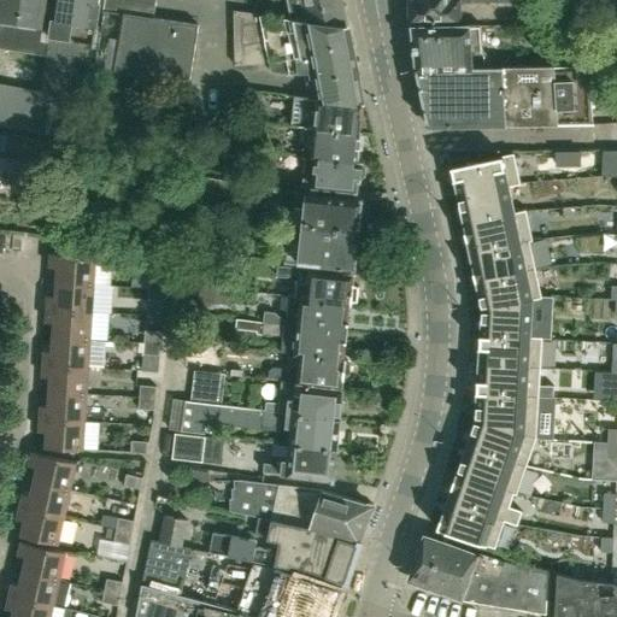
[(16,24),(18,0),(0,0),(0,29),(1,22),(16,24)]
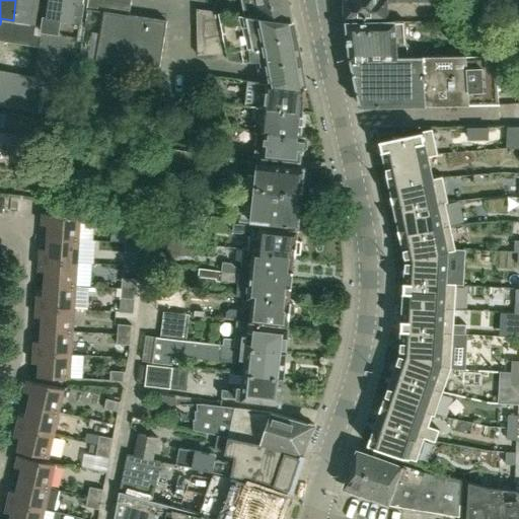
[(38,0),(15,0),(13,20),(25,22),(24,30),(30,31),(31,23),(35,23),(36,9),(38,0)]
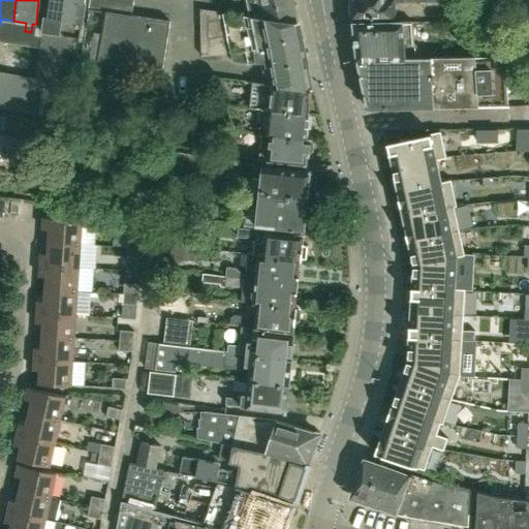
[(63,0),(42,0),(41,9),(39,31),(42,31),(58,34),(63,0)]
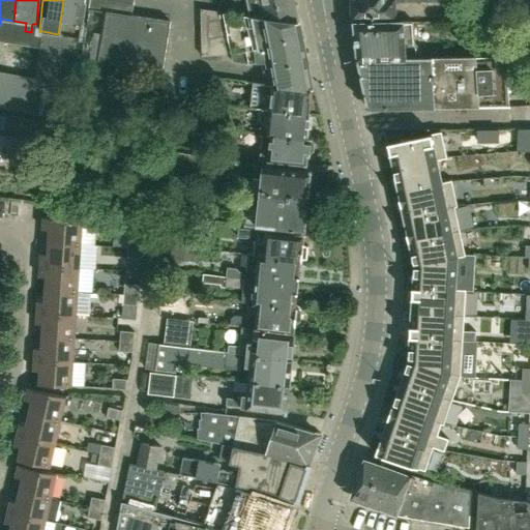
[(81,37),(83,38),(86,23),(83,22),(83,9),(84,0),(63,0),(58,34),(81,37)]
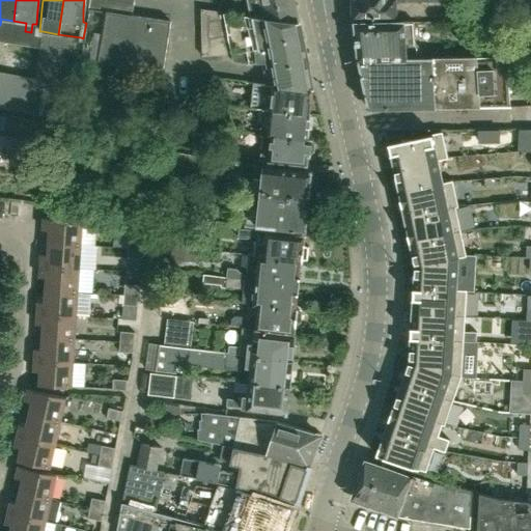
[(299,22),(294,0),(247,0),(251,17),(268,19),(299,22)]
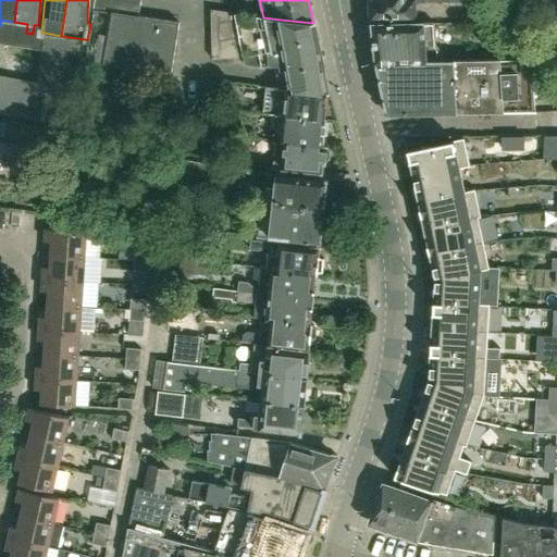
[(467,0),(375,0),(376,2),(370,2),(371,20),(382,20),(415,20),(415,10),(415,3),(425,3),(468,1),(467,0)]
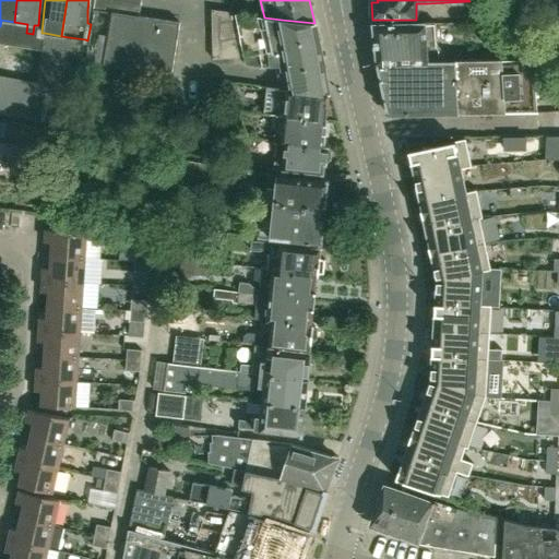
[(533,14),(532,0),(508,0),(509,14),(533,14)]
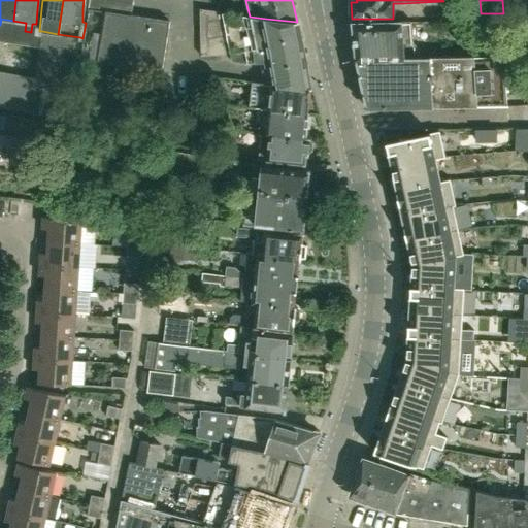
[(248,64),(270,61),(305,65),(297,22),(266,19),(250,17),(200,9),(200,56),(226,54),(224,41),(229,40),(232,62),(248,64)]
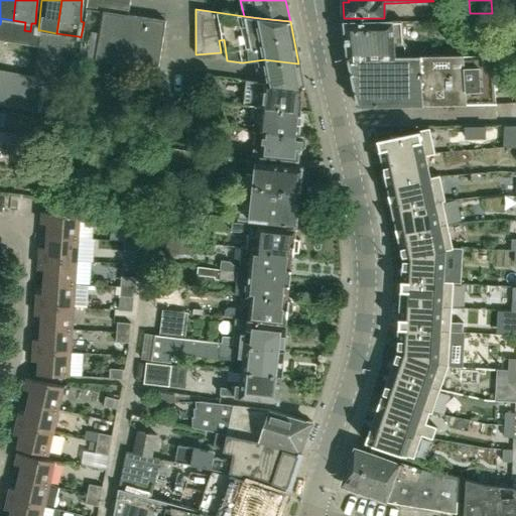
[(97,60),(158,71),(165,20),(105,11),(97,60)]
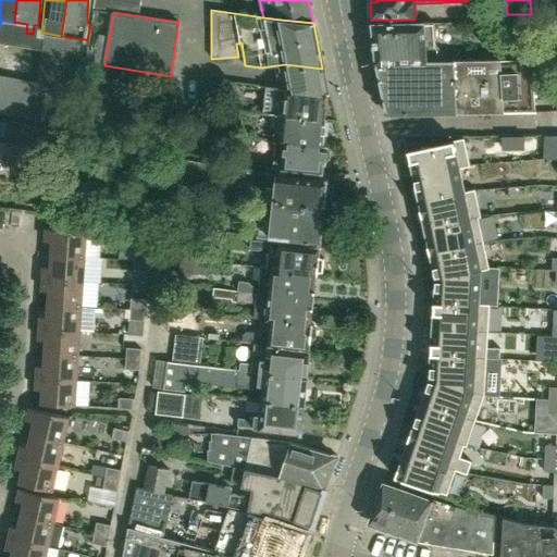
[(529,41),(532,38),(532,22),(521,22),(521,41),(529,41)]
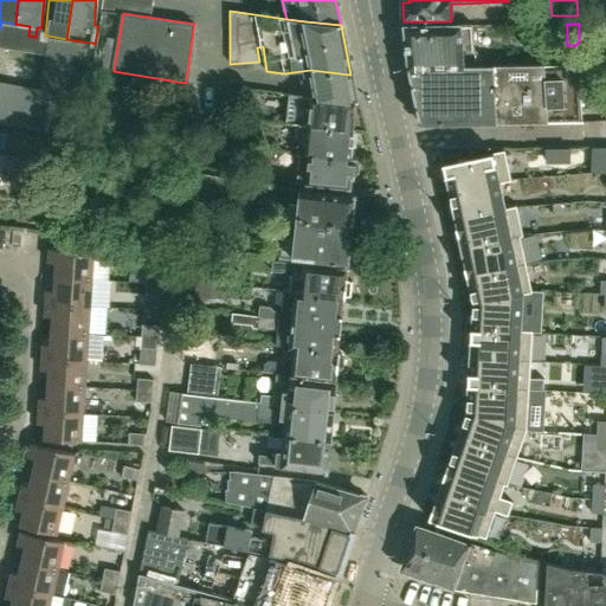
[(404,27),(408,69),(479,66),(478,53),(472,50),(470,25),(405,26),(405,27),(404,27)]
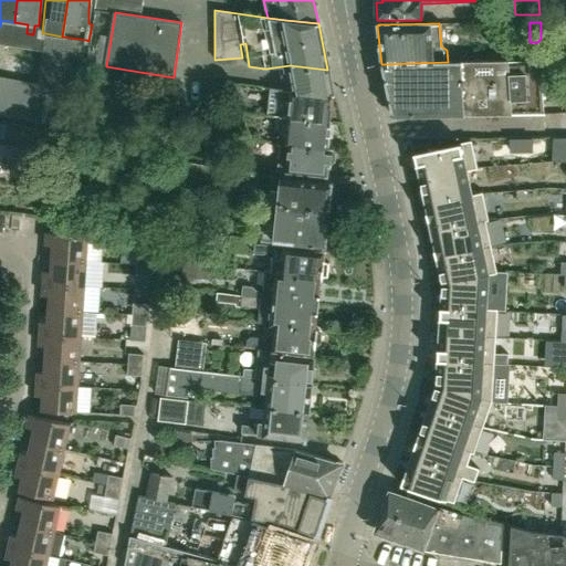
[(86,40),(62,37),(45,33),(35,93),(58,97),(53,124),(72,127),(86,40)]
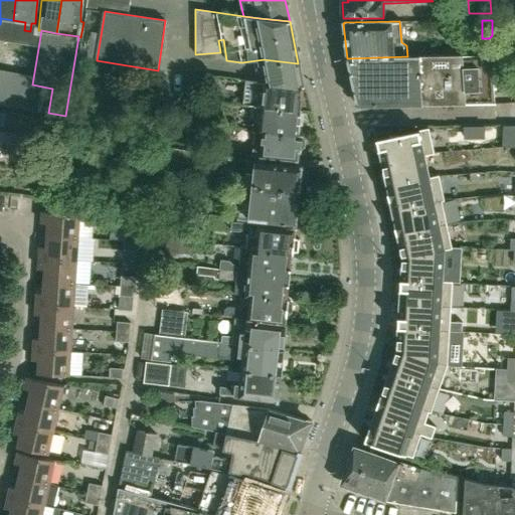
[(491,54),(407,56),(347,58),(358,106),(494,104),(491,54)]
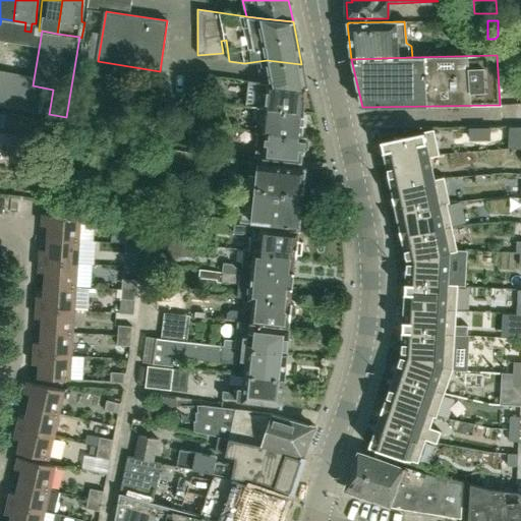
[(306,89),(301,64),(267,60),(271,83),(306,89)]
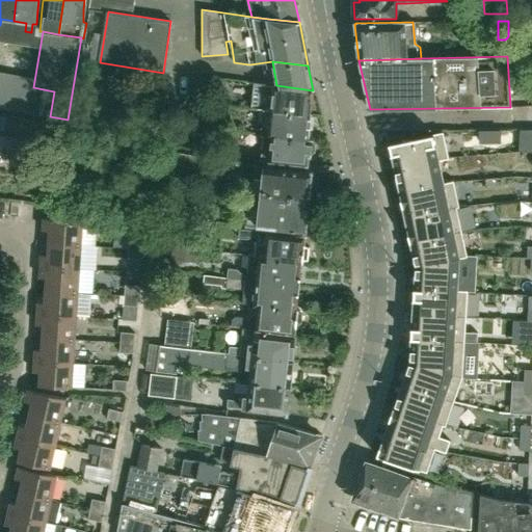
[(258,108),(260,108),(309,114),(311,100),(312,100),(313,90),(276,85),(266,84),(261,83),(258,108)]
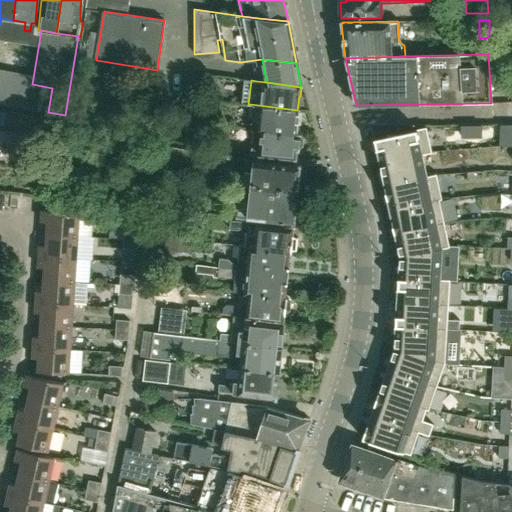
[(299,110),(297,110),(250,104),(248,117),(252,117),(251,128),(253,128),(296,133),(297,123),(300,123),(301,113),(298,113),(299,110)]
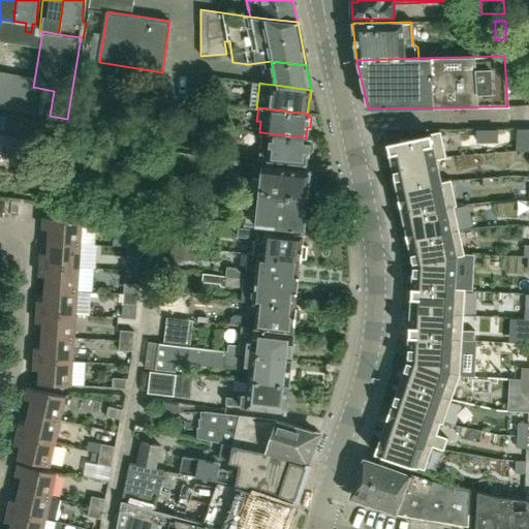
[(20,137),(34,139),(38,121),(22,118),(20,137)]
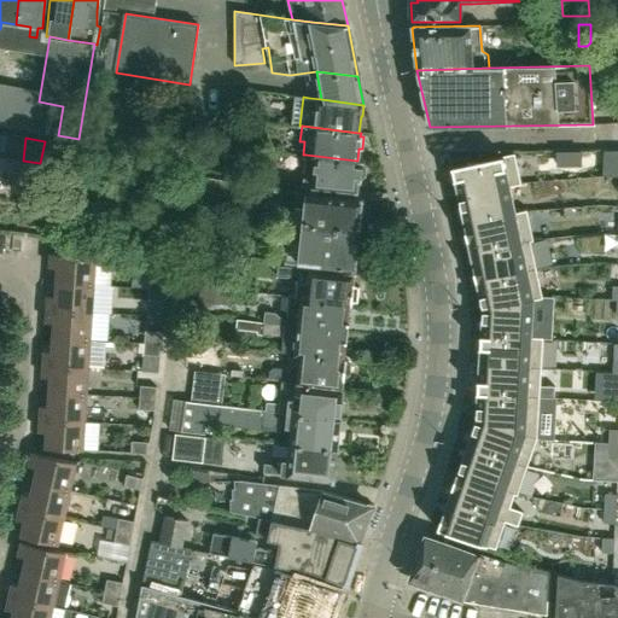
[(579,151),(558,152),(558,165),(581,165),(579,151)]
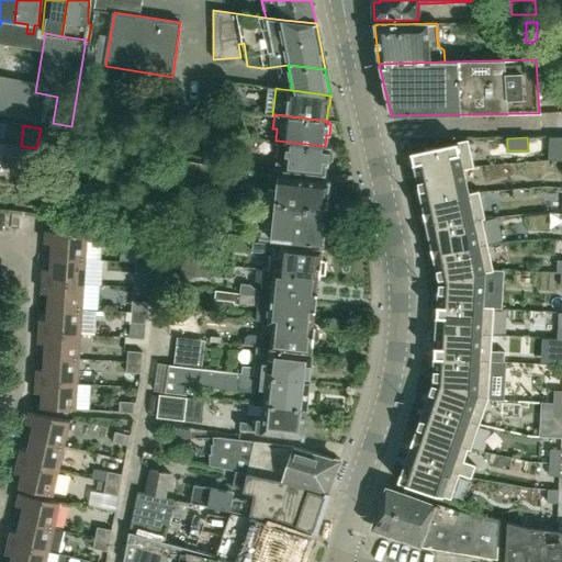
[(463,170),(474,168),(468,139),(411,152),(412,153),(414,163),(413,163),(414,164),(417,180),(463,170)]
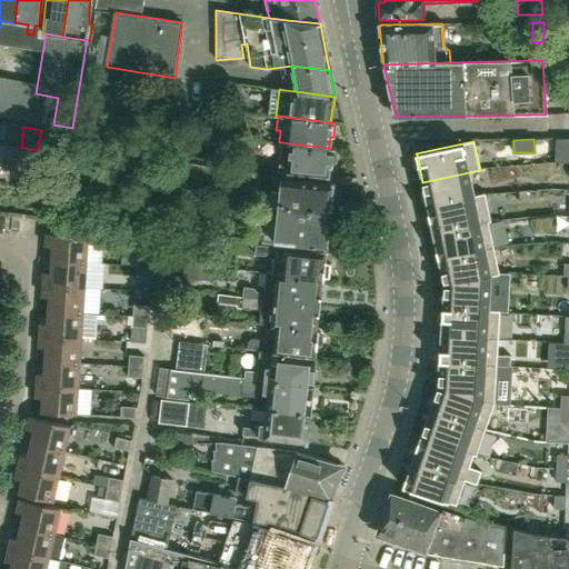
[(279,170),(329,177),(330,167),(331,167),(331,165),(336,162),(337,155),(333,150),(333,149),(329,149),(329,148),(281,142),(279,170)]
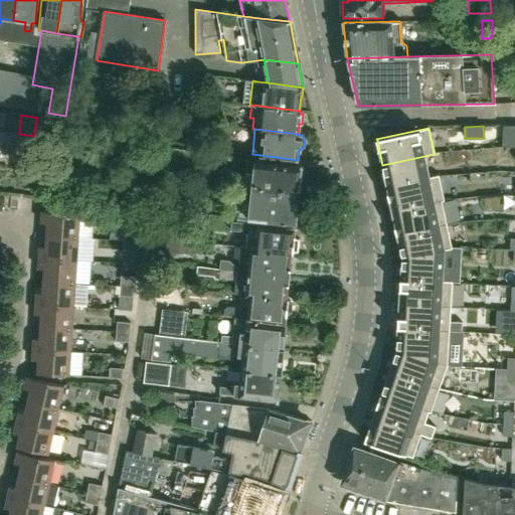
[(387,186),(430,177),(424,156),(382,165),(387,186)]
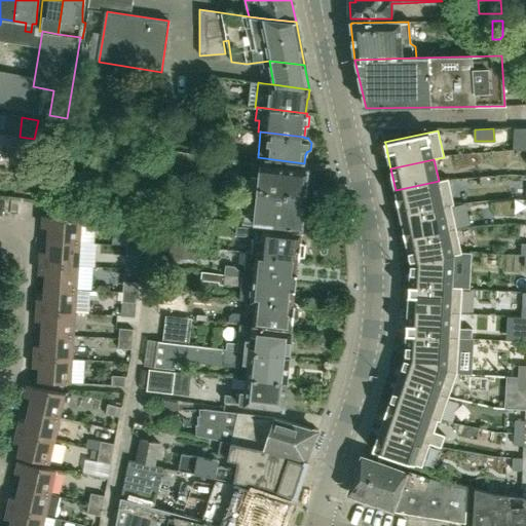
[(245,180),(236,179),(210,177),(209,185),(242,189),(242,187),(306,194),(308,170),(260,164),(252,164),(250,182),(246,182),(245,180)]
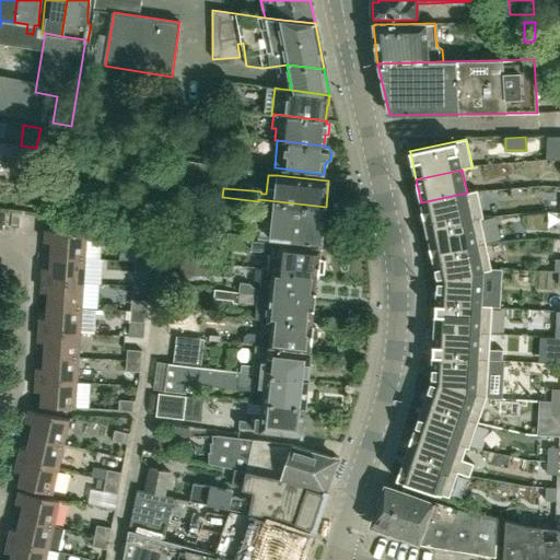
[(424,218),(427,231),(480,219),(483,219),(477,190),(467,193),(421,202),(421,203),(423,219),(424,218)]
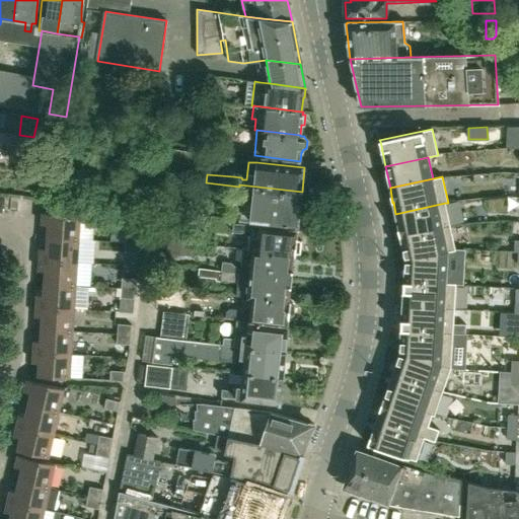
[(298,227),(302,192),(239,184),(239,187),(206,182),(206,183),(239,188),(238,195),(252,196),(251,204),(242,203),(239,220),(249,222),(298,227)]
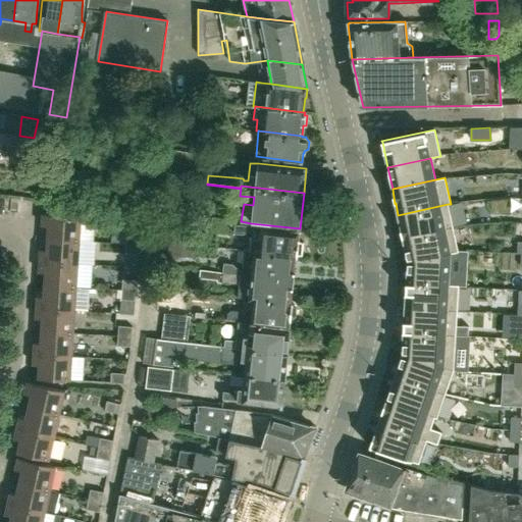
[(453,227),(448,204),(398,215),(400,224),(403,238),(453,227)]
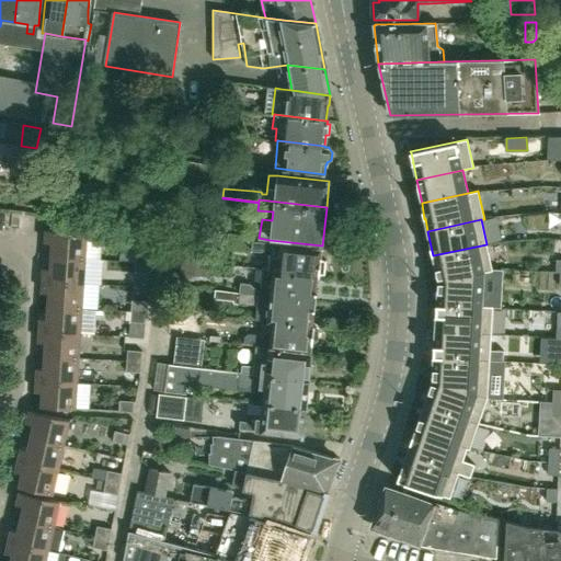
[(52,255),(86,258),(87,233),(46,230),(45,243),(53,243),(52,255)]
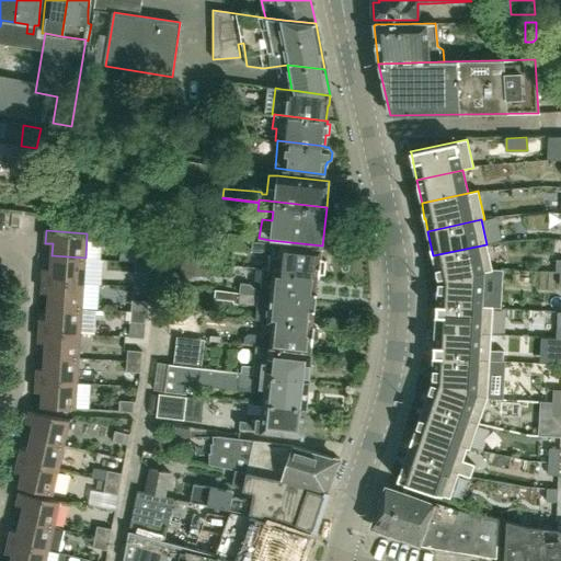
[(207,244),(208,233),(185,231),(184,242),(207,244)]
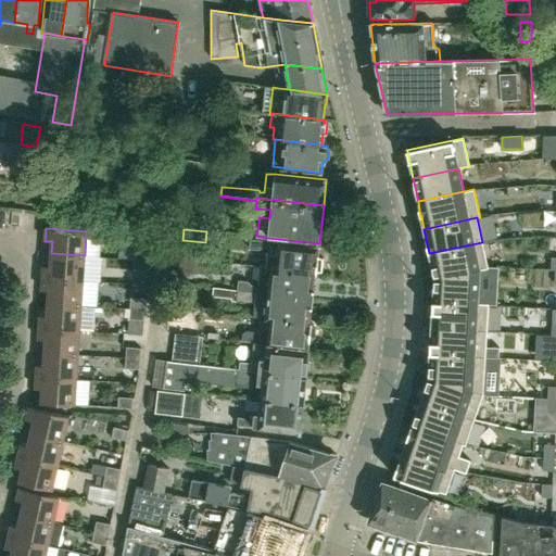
[(268,248),(266,267),(258,267),(317,273),(317,272),(321,272),(324,257),(318,257),(319,255),(318,255),(318,247),(276,242),(276,241),(268,242),(250,240),(249,249),(258,249),(262,248),(268,248)]
